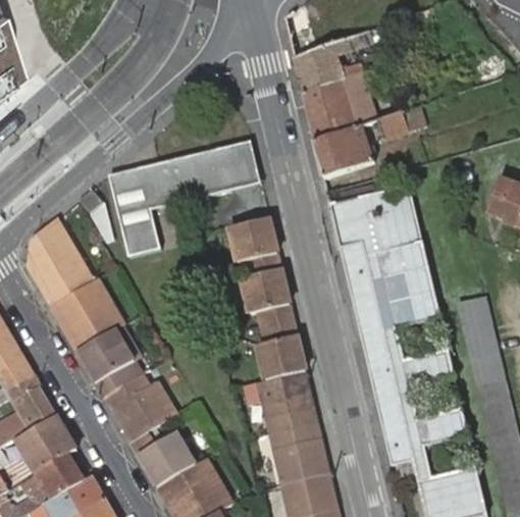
[(295,55),(303,91),(351,74),(359,70),(357,64),(342,69),(336,53),(351,48),(374,39),(371,28),(368,29),(347,37),(295,55)]
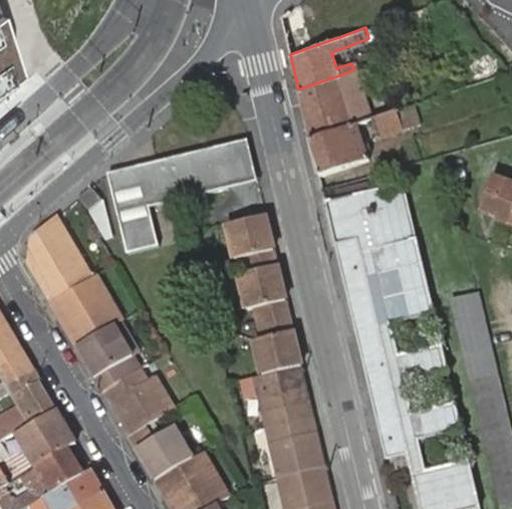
[(0,72),(10,64),(0,36),(0,72)]
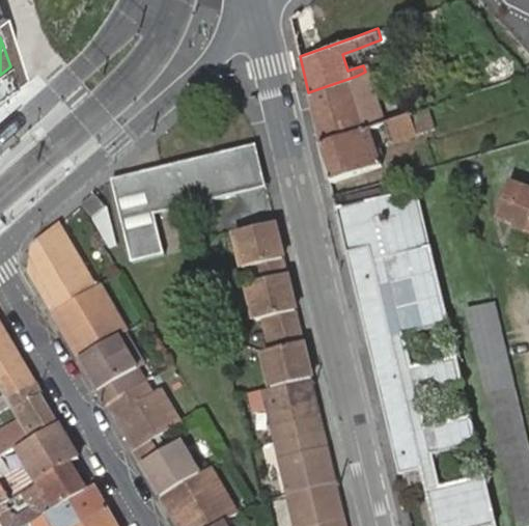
[(506,44),(473,55),(483,83),(516,71),(506,44)]
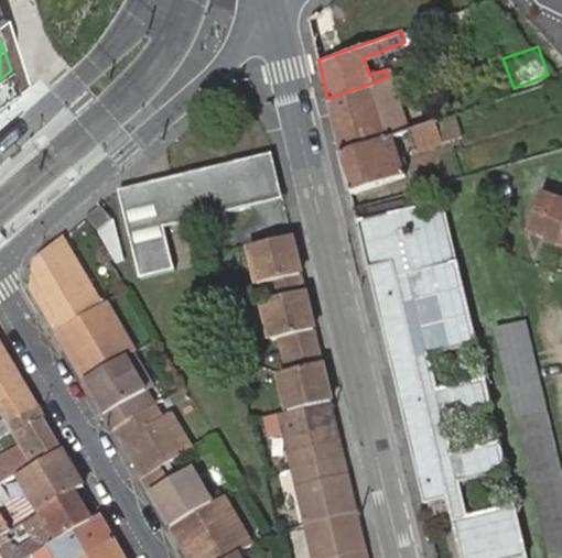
[(327,98),(339,151),(392,133),(409,128),(391,75),(388,76),(379,80),(327,98)]
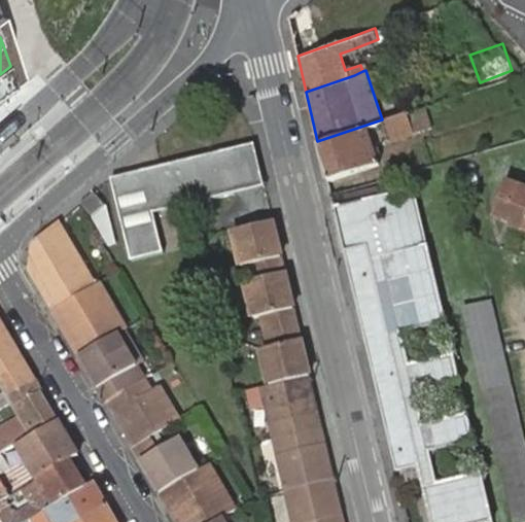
[(431,125),(425,104),(408,110),(382,118),(388,138),(431,125)]
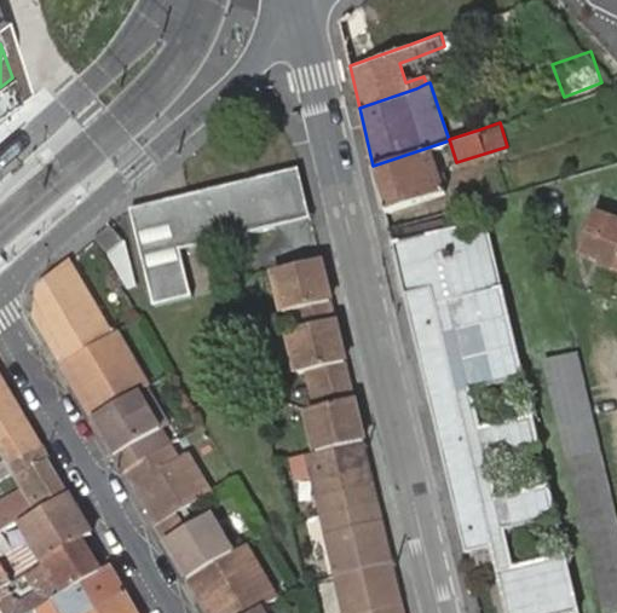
[(384,209),(387,225),(451,207),(445,188),(431,146),(373,166),(384,209)]
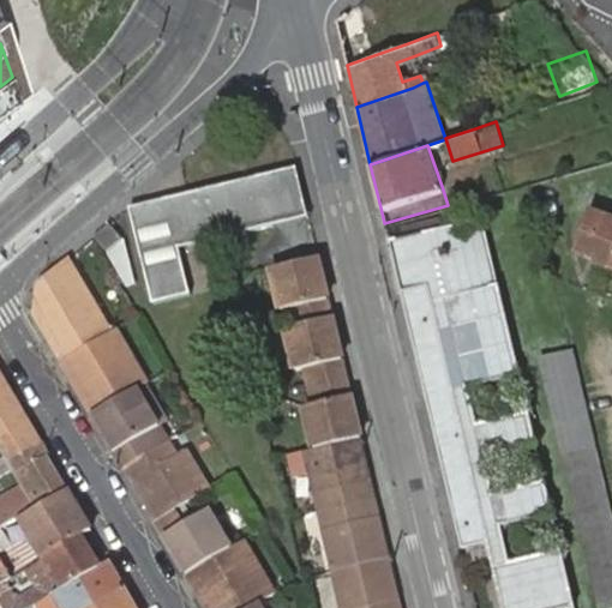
[(307,211),(295,162),(129,203),(151,299),(189,289),(178,242),(307,211)]
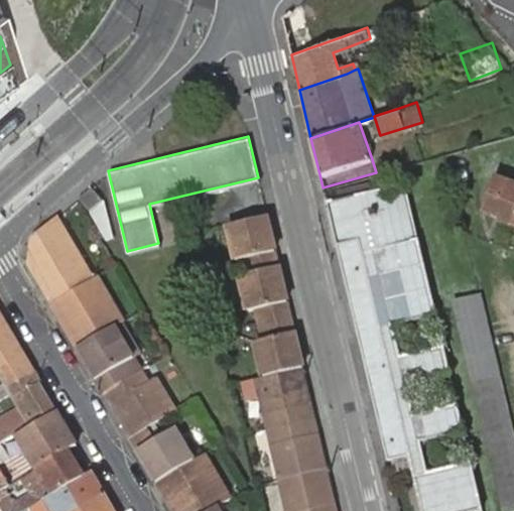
[(499,216),(513,221),(513,219),(513,180),(495,174),(483,207),(499,213),(499,216)]
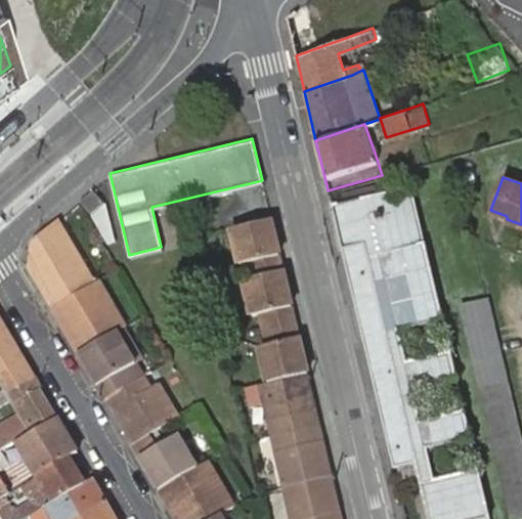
[(405,180),(328,198),(388,462),(408,458),(423,518),(465,518),(484,515),(473,464),(428,474),(421,442),(465,433),(458,405),(414,416),(407,391),(408,391),(394,326),(436,316),(405,180)]
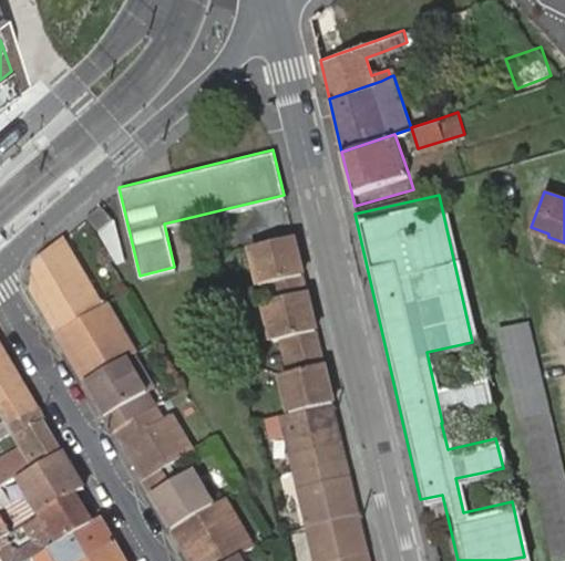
[(99,230),(115,260),(123,258),(114,218),(99,230)]
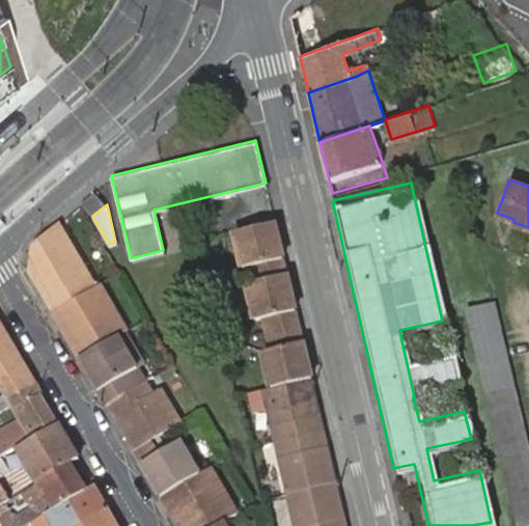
[(28,269),(52,309),(95,282),(58,219),(32,243),(28,269)]
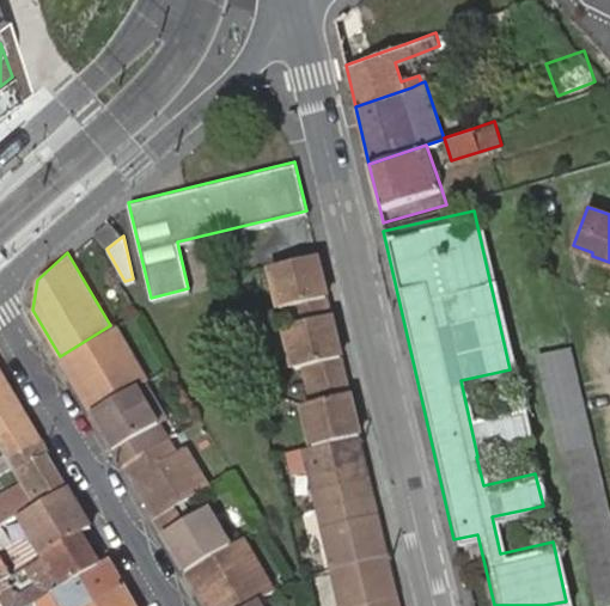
[(330,313),(316,252),(269,264),(280,305),(290,303),(293,322),(330,313)]
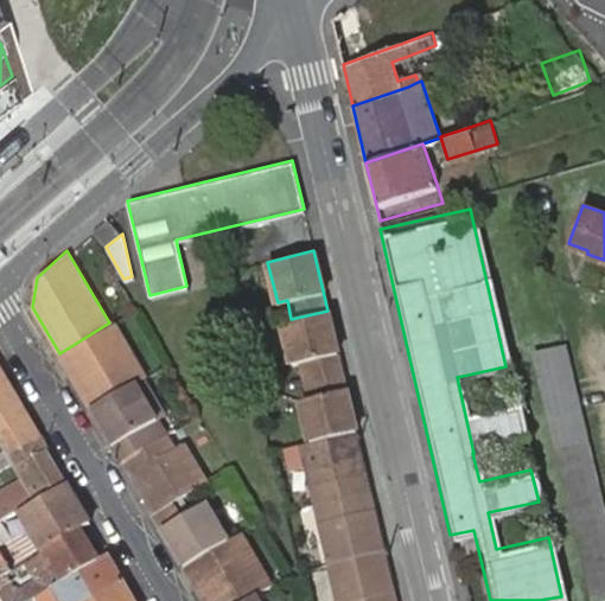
[(342,370),(328,311),(291,319),(282,321),(292,362),(300,359),(305,378),(342,370)]
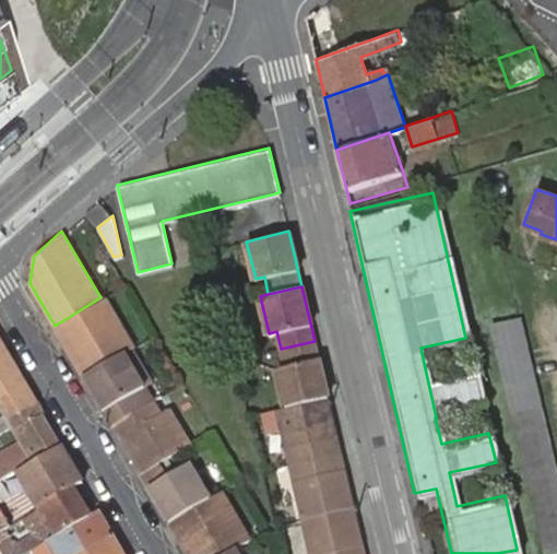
[(55,326),(83,374),(125,349),(128,346),(118,328),(123,325),(105,295),(101,297),(55,326)]
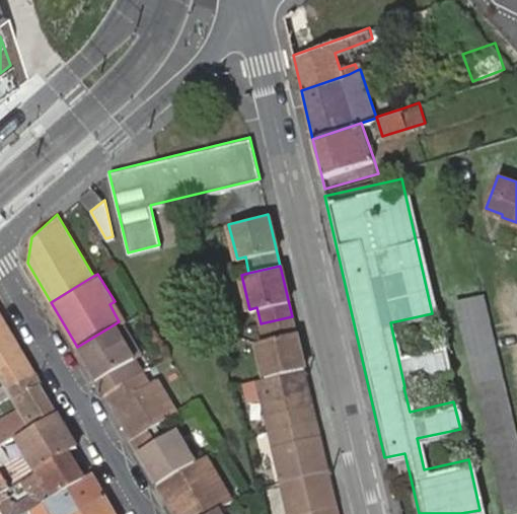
[(455,299),(458,313),(485,307),(482,293),(455,299)]
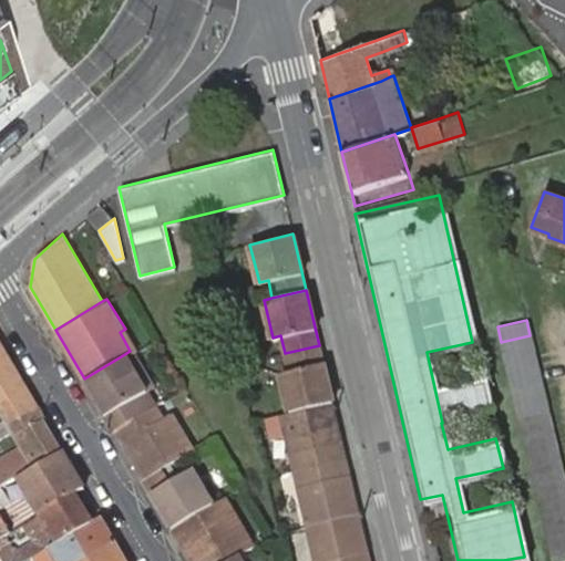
[(130,351),(134,349),(125,329),(120,332),(130,351)]
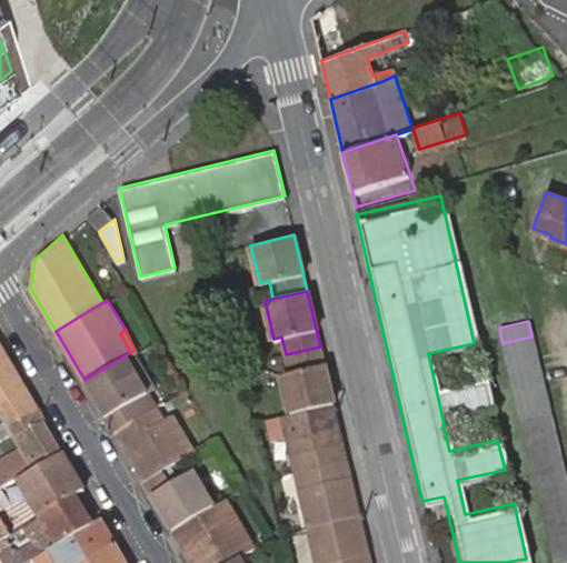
[(506,358),(535,351),(531,337),(503,343),(506,358)]
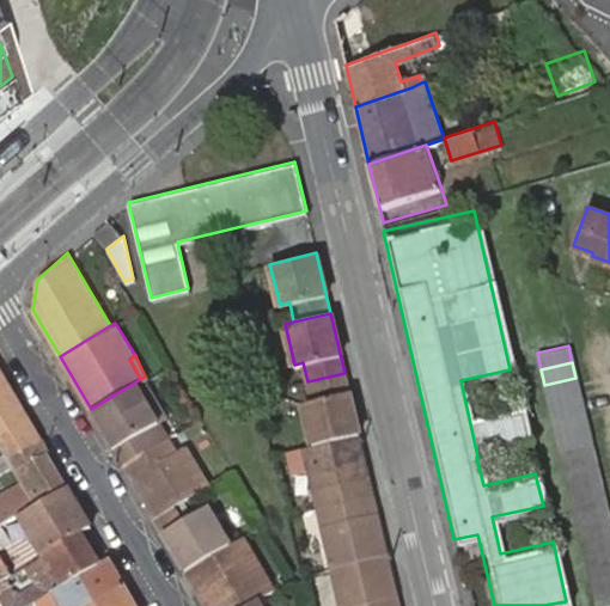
[(0,410),(17,401),(0,371),(0,410)]
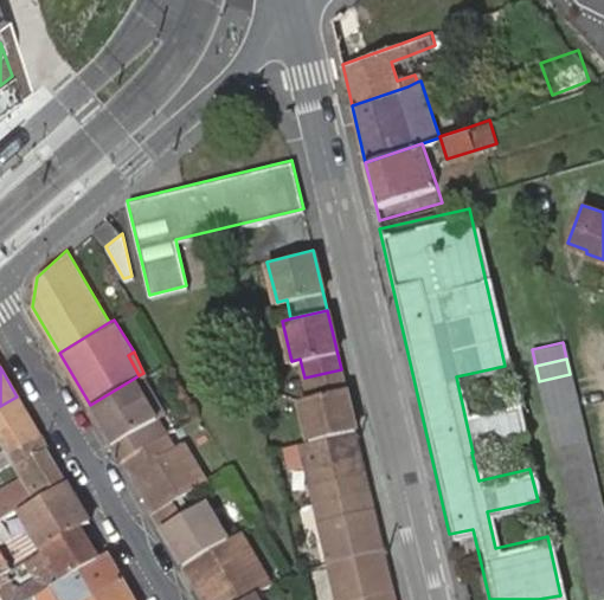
[(355,428),(341,369),(304,378),(309,395),(300,398),(309,439),(355,428)]
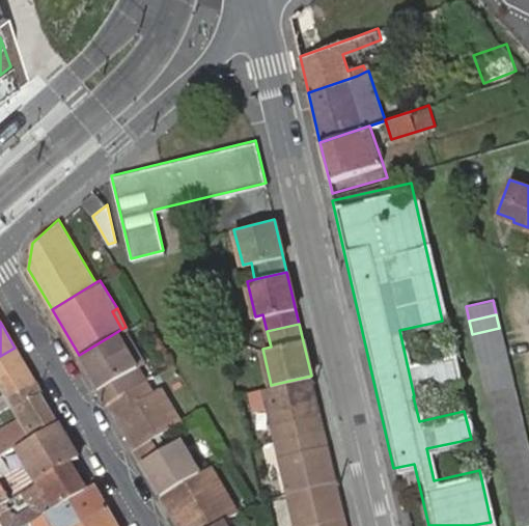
[(118,331),(137,363),(145,358),(126,327),(121,329),(118,331)]
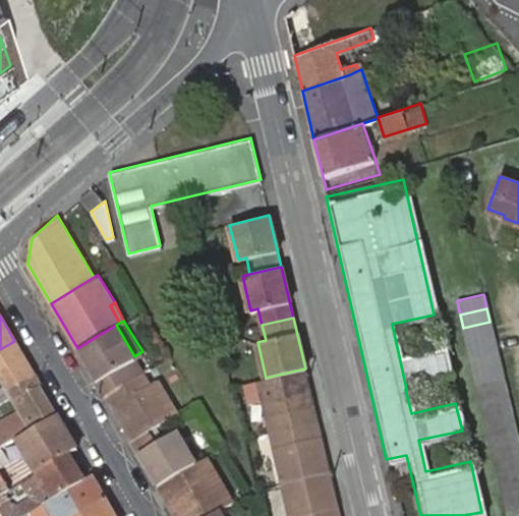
[(467,341),(493,335),(489,322),(463,328),(467,341)]
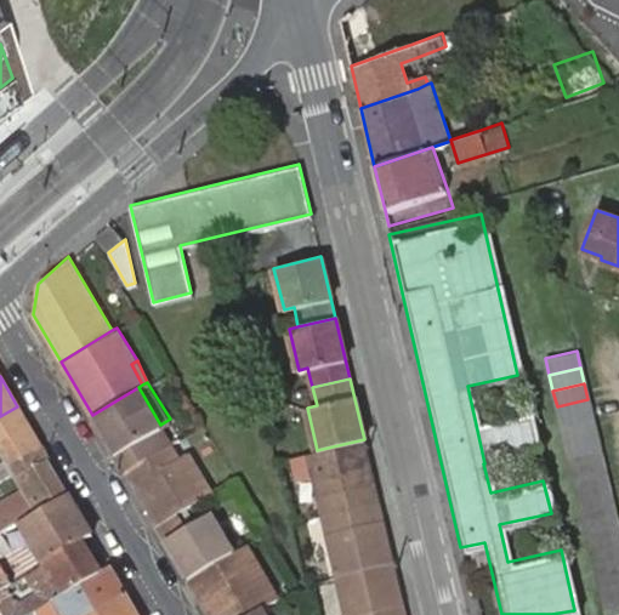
[(92,415),(124,470),(170,442),(160,425),(138,387),(92,415)]
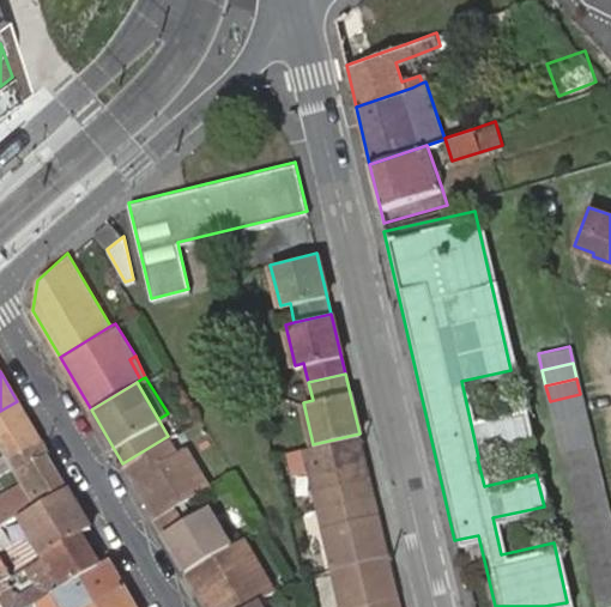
[(554,417),(584,410),(580,394),(550,401),(554,417)]
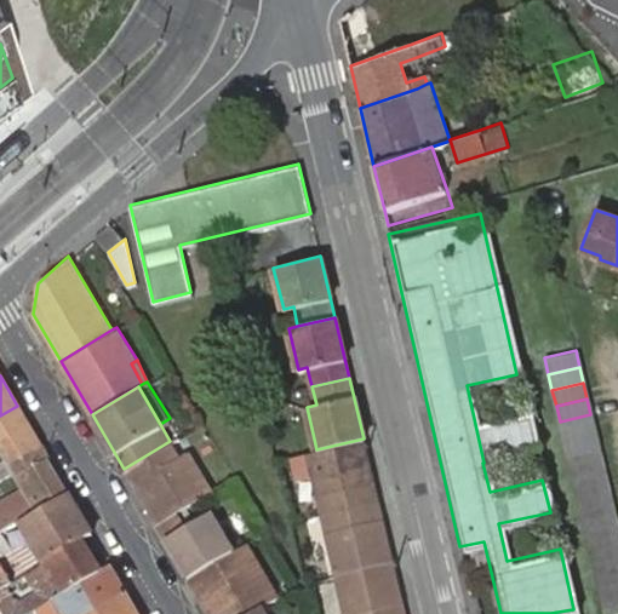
[(13,451),(16,455),(39,442),(32,430),(17,406),(0,415),(0,452),(3,457),(13,451)]
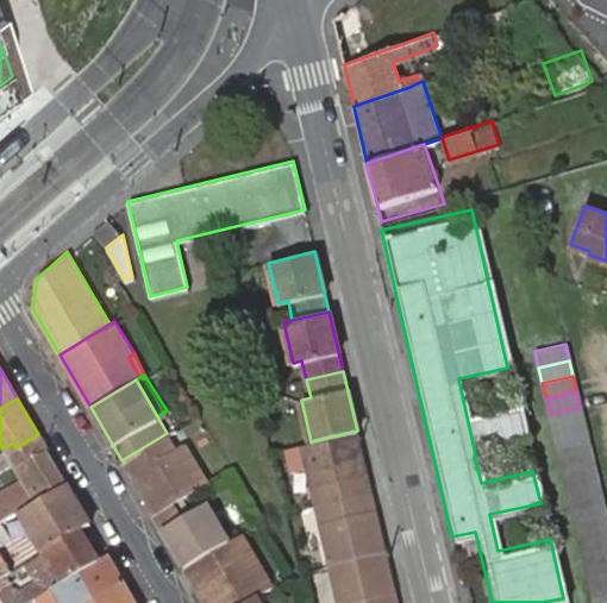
[(550,414),(554,429),(583,422),(580,407),(550,414)]
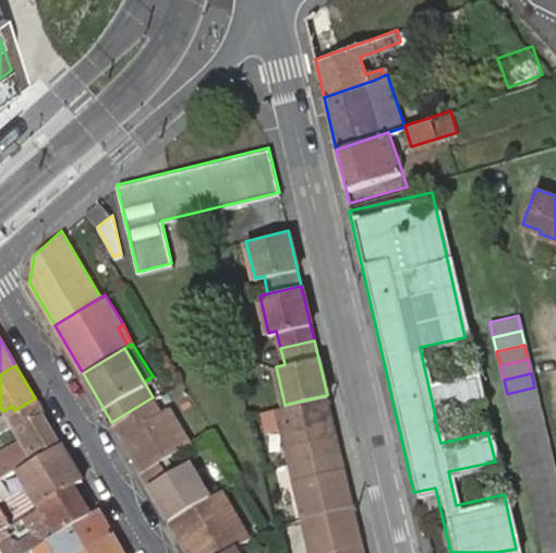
[(507,394),(510,409),(539,401),(534,387),(507,394)]
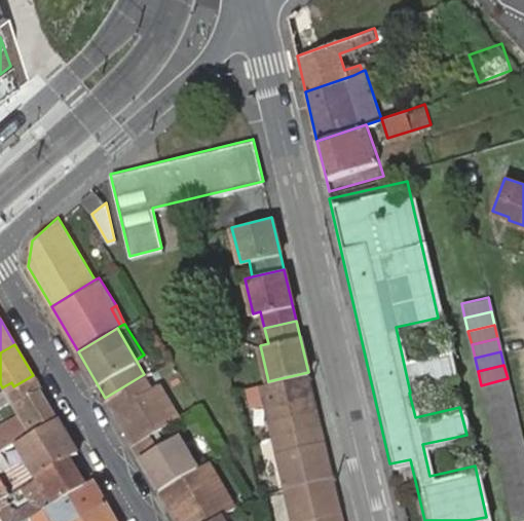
[(258,383),(271,435),(321,423),(308,372),(268,381),(258,383)]
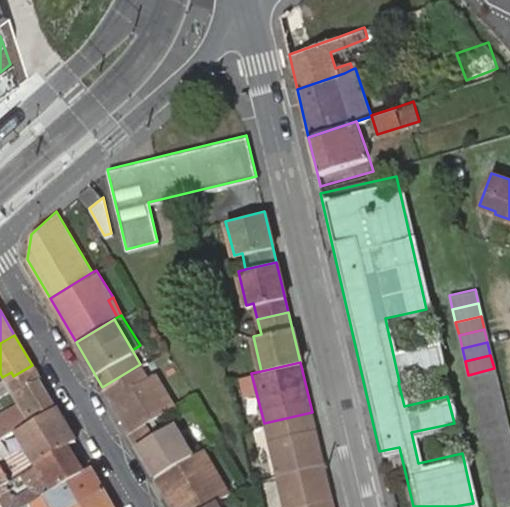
[(102,387),(128,431),(146,420),(175,403),(162,381),(159,383),(153,372),(148,374),(141,363),(140,364),(102,387)]
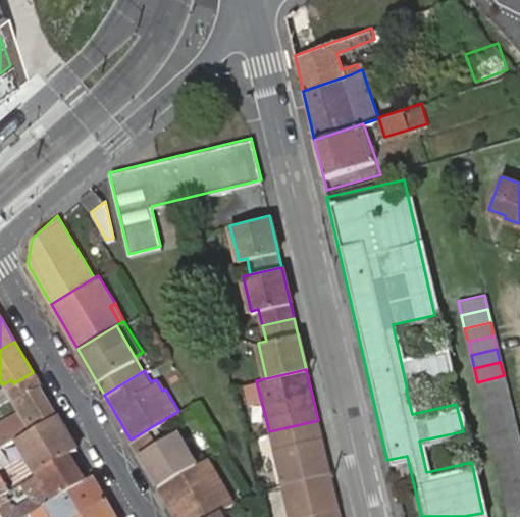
[(14,385),(34,374),(33,372),(13,383),(14,385)]
